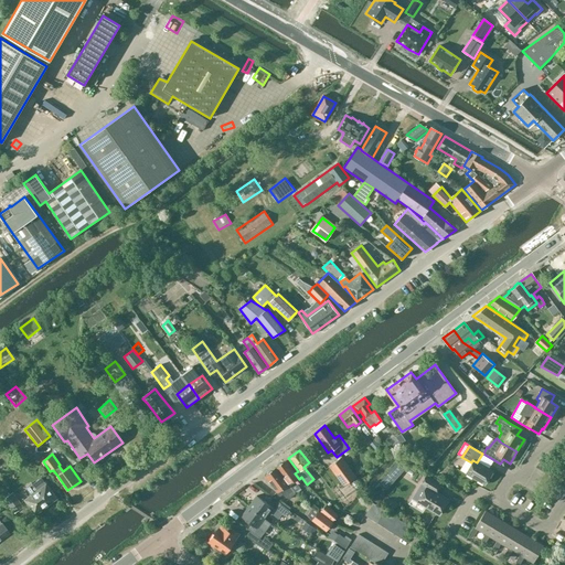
[(341,456),(329,466),(343,484),(355,476),(341,456)]
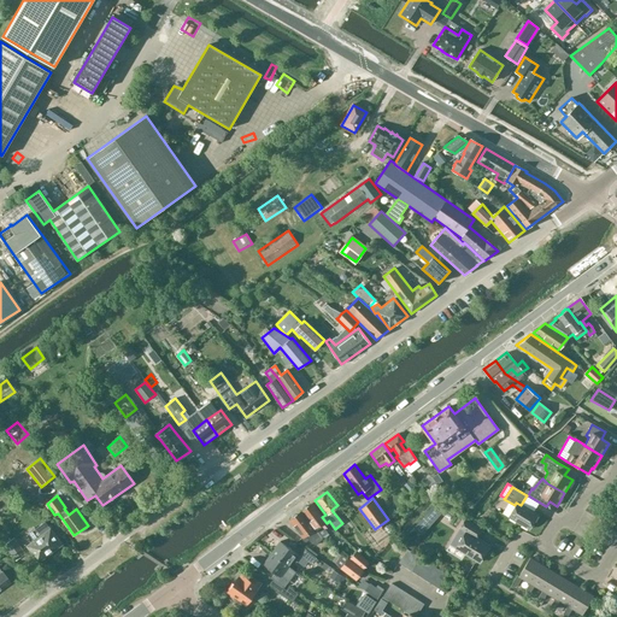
[(300,511),(315,528),(321,535),(327,530),(325,529),(329,526),(327,523),(322,517),(312,503),(300,511)]
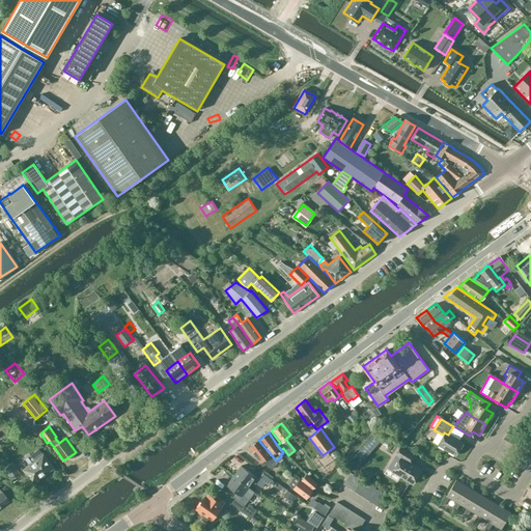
[(444,432),(443,435),(437,445),(454,455),(462,443),(448,435),(444,432)]
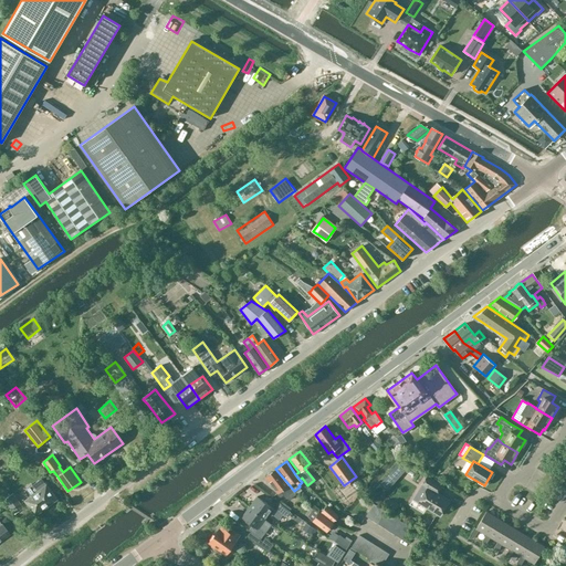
[(380,484),(386,490),(407,468),(400,462),(380,484)]
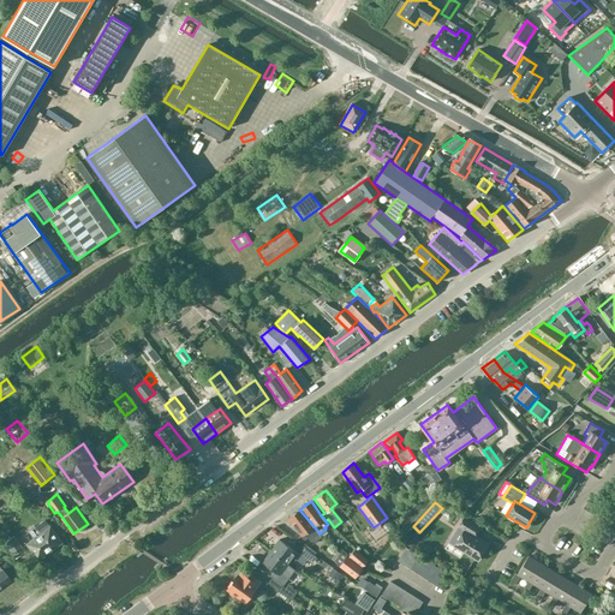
[(321,537),(320,533),(314,526),(299,509),(288,518),(302,535),(299,536),(303,541),(306,538),(311,544),(321,537)]
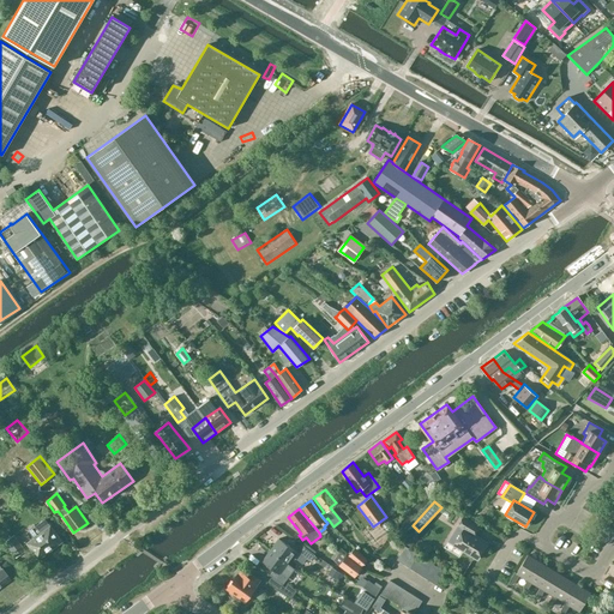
[(475,536),(480,528),(463,517),(457,527),(463,530),(453,546),(479,560),(488,543),(475,536)]
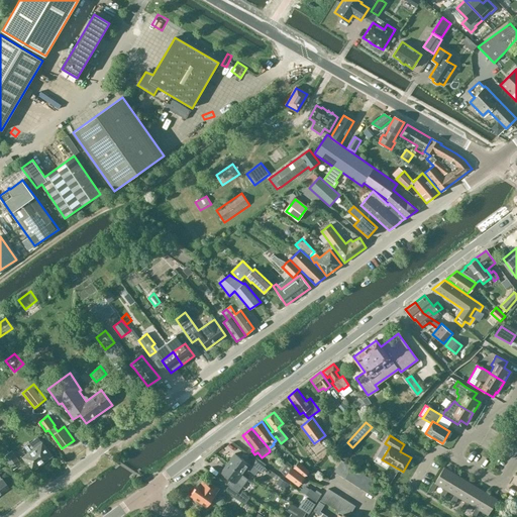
[(22,457),(32,471),(52,455),(41,442),(37,437),(25,445),(28,449),(27,450),(28,452),(22,457)]
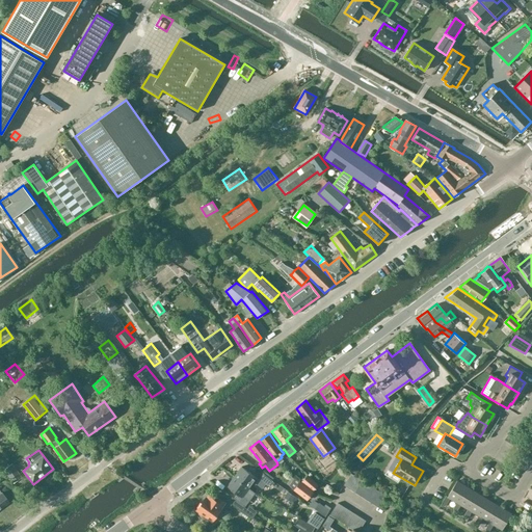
[(20,479),(8,464),(3,470),(8,476),(7,476),(14,484),(20,479)]
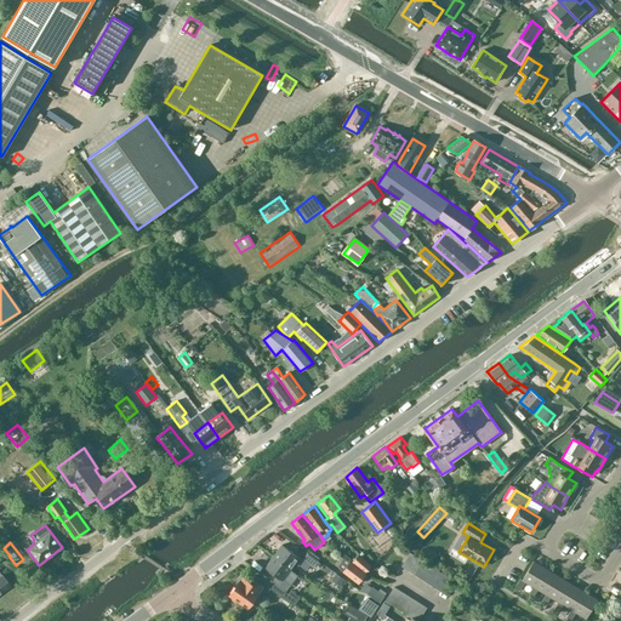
[(281,545),(273,557),(290,569),(295,562),(307,570),(311,565),(314,568),(319,562),(307,553),(302,559),(298,557),(298,558),(281,545)]
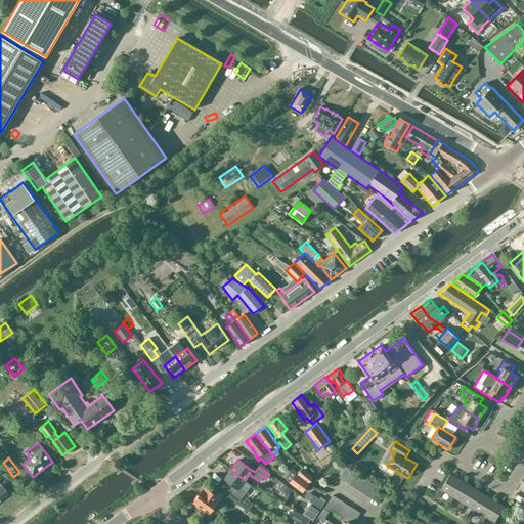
[(338,478),(343,481),(351,470),(345,466),(338,478)]
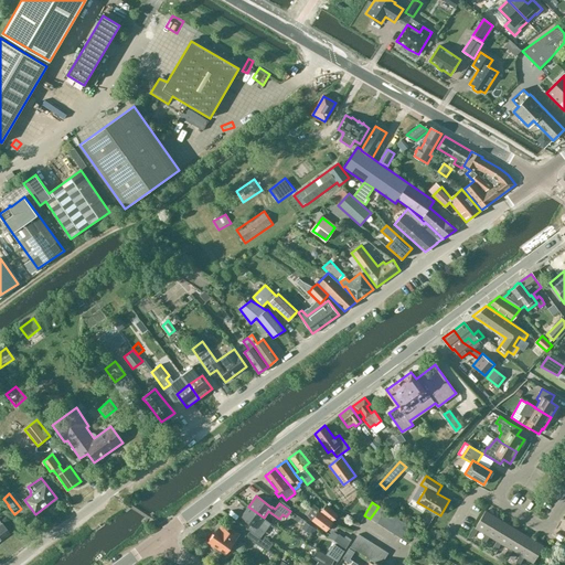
[(321,511),(326,515),(333,521),(338,515),(327,504),(321,511)]
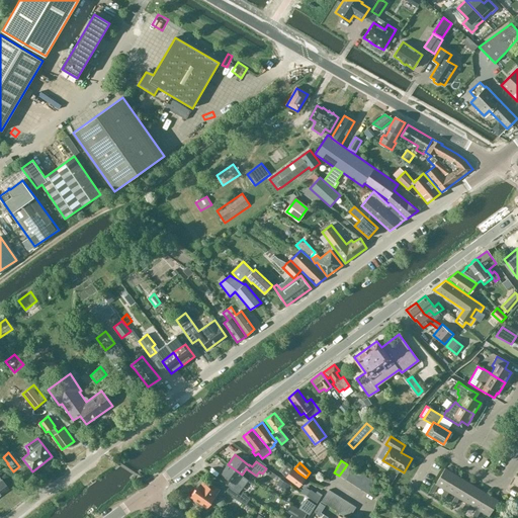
[(235,484),(242,475),(228,464),(221,473),(235,484)]
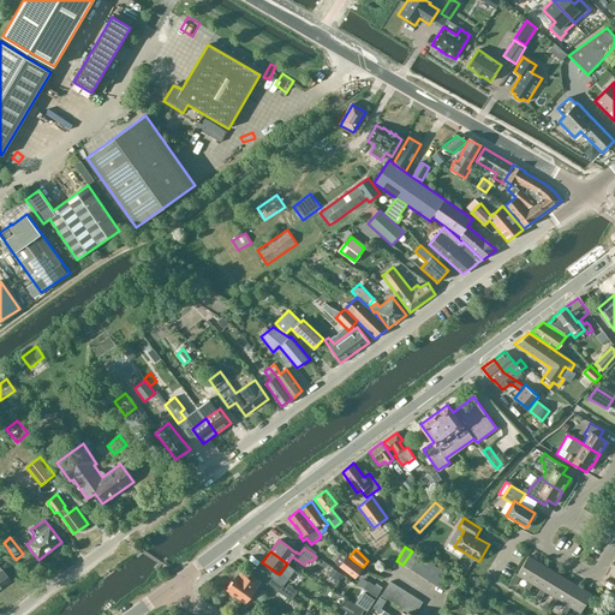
[(412,551),(402,565),(410,568),(418,555),(412,551)]
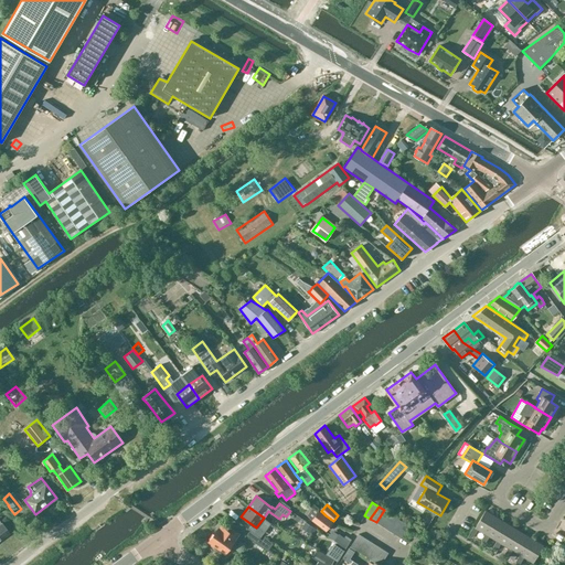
[(390,514),(384,510),(376,522),(382,526),(390,514)]
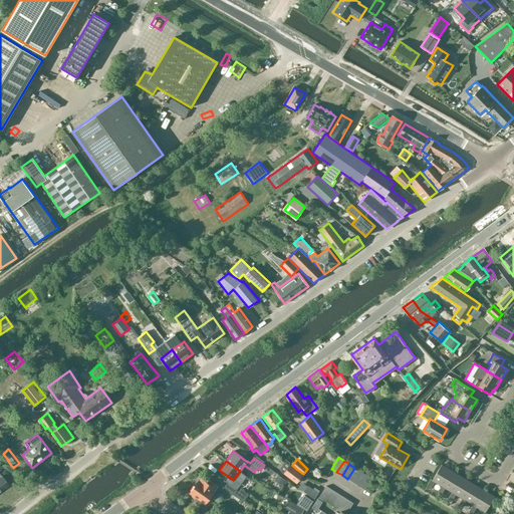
[(435,482),(441,485),(443,486),(452,471),(441,464),(432,480),(431,479),(427,486),(431,488),(435,482)]
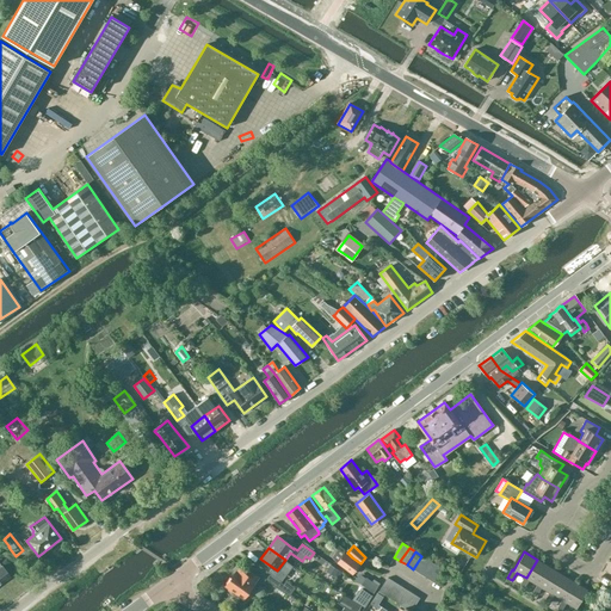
[(345,553),(337,563),(352,575),(360,565),(345,553)]
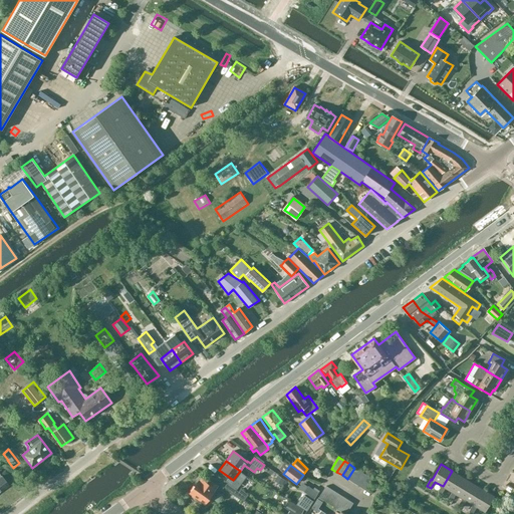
[(347,479),(353,482),(360,471),(354,468),(347,479)]
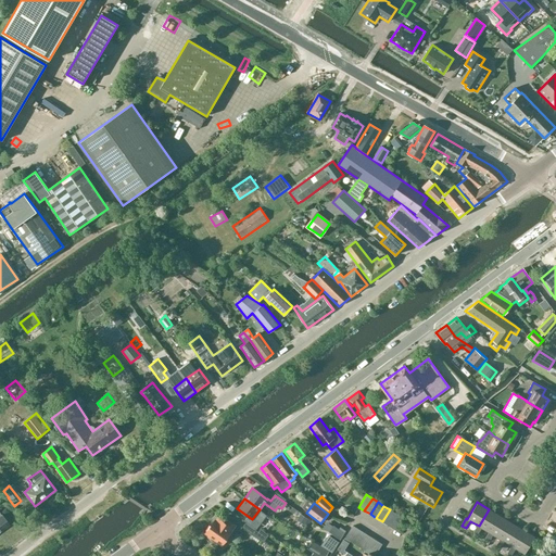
[(382,521),(388,526),(395,513),(390,509),(382,521)]
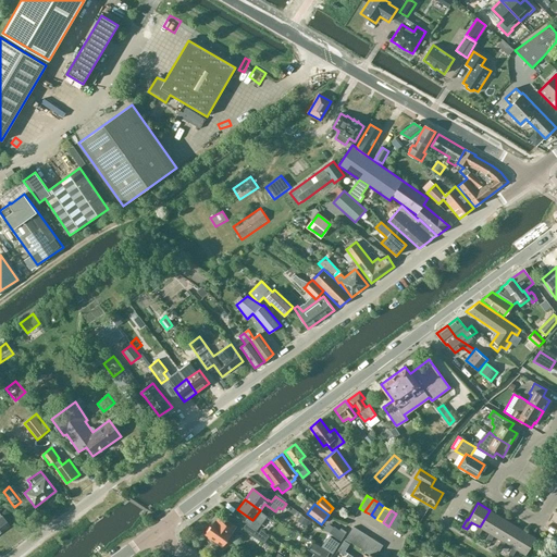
[(482,529),(490,533),(491,534),(500,517),(490,510),(480,527),(478,525),(473,533),(478,535),(482,529)]
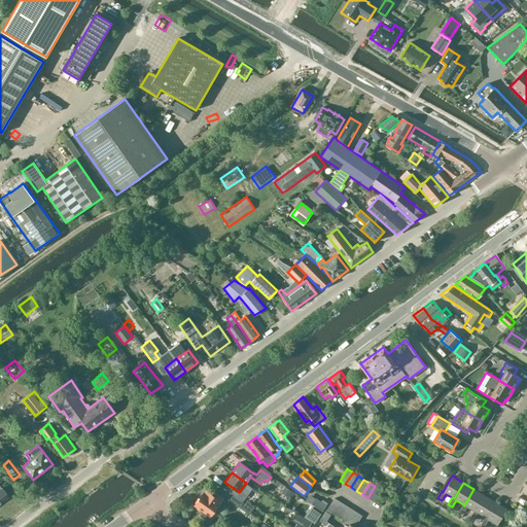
[(375,486),(367,498),(374,501),(381,490),(375,486)]
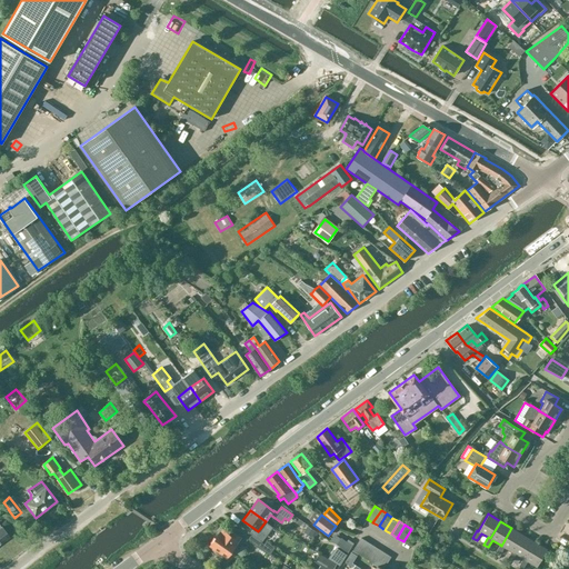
[(511,528),(501,546),(500,545),(496,551),(500,555),(505,547),(511,551),(513,552),(523,535),(511,528)]
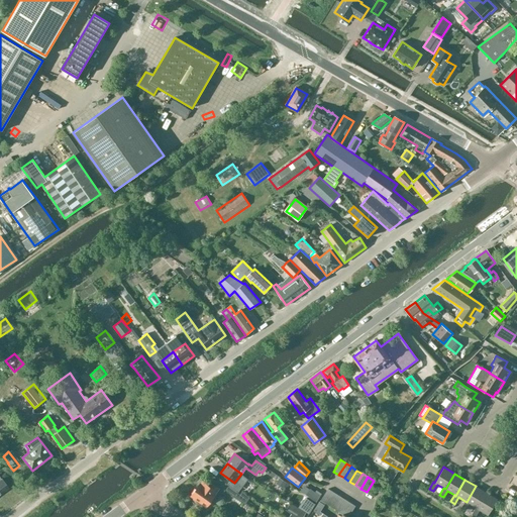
[(199,484),(191,496),(205,506),(218,489),(211,484),(209,487),(202,482),(200,485),(199,484)]
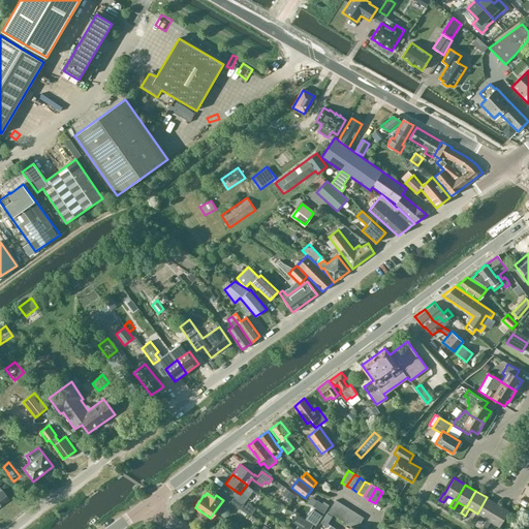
[(266,507),(269,501),(255,493),(252,500),(266,507)]
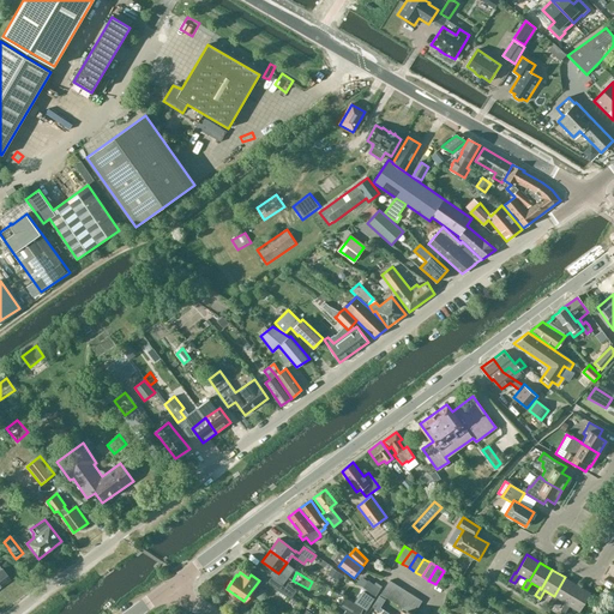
[(298,591),(288,584),(287,584),(286,588),(282,585),(271,577),(268,582),(278,590),(292,599),(298,591)]
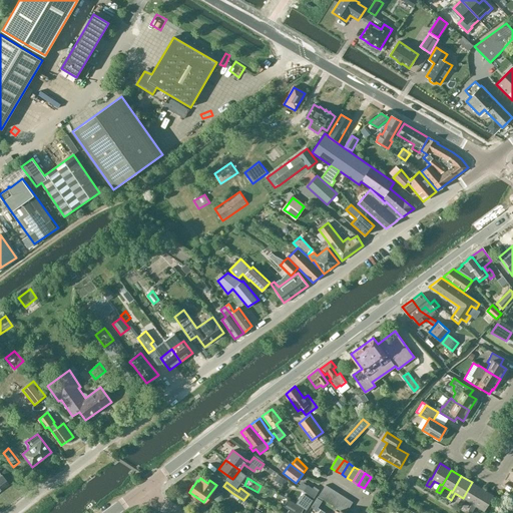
[(473,504),(482,489),(472,482),(463,498),(461,497),(457,504),(461,506),(465,499),(472,503),(473,504)]
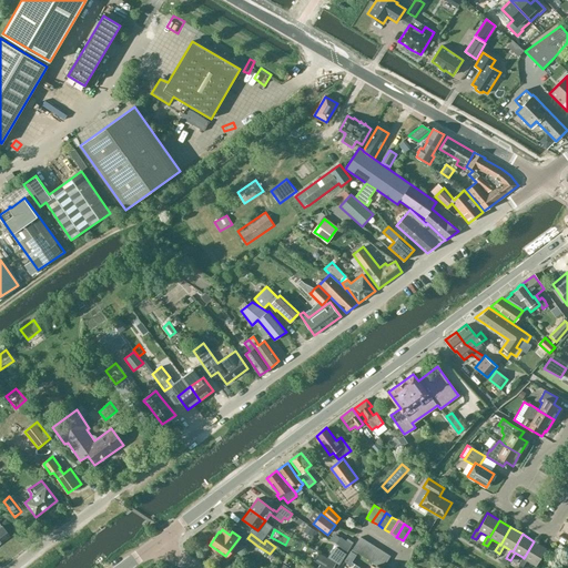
[(352,549),(358,553),(366,540),(359,537),(352,549)]
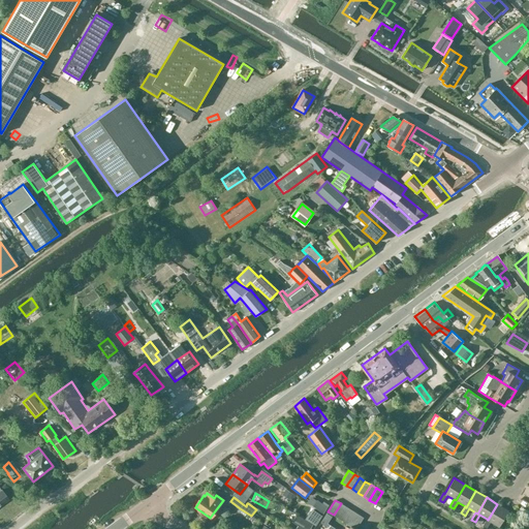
[(341,503),(334,515),(339,519),(346,507),(341,503)]
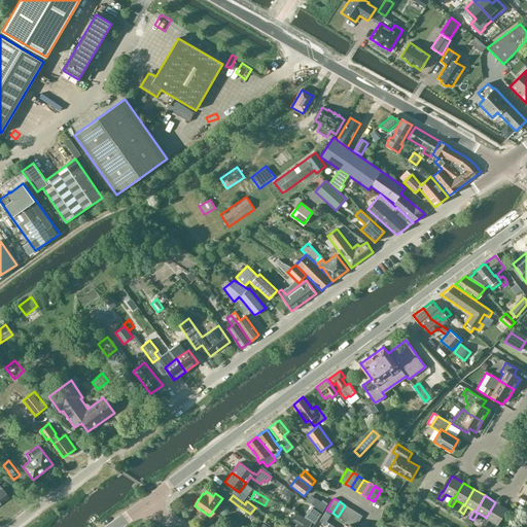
[(506,508),(495,502),(486,518),(485,517),(481,524),(485,526),(489,520),(497,525),(506,508)]
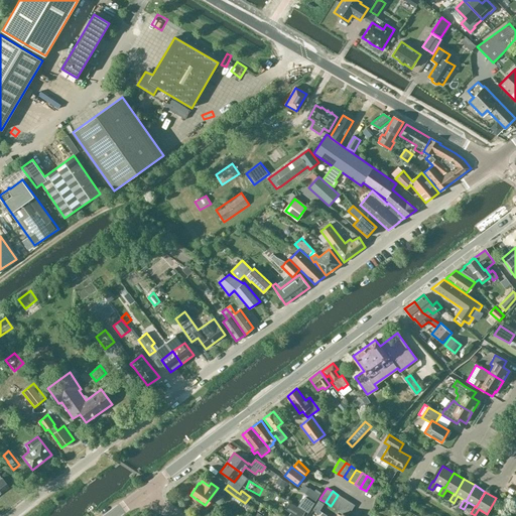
[(331,506),(336,509),(343,498),(338,495),(331,506)]
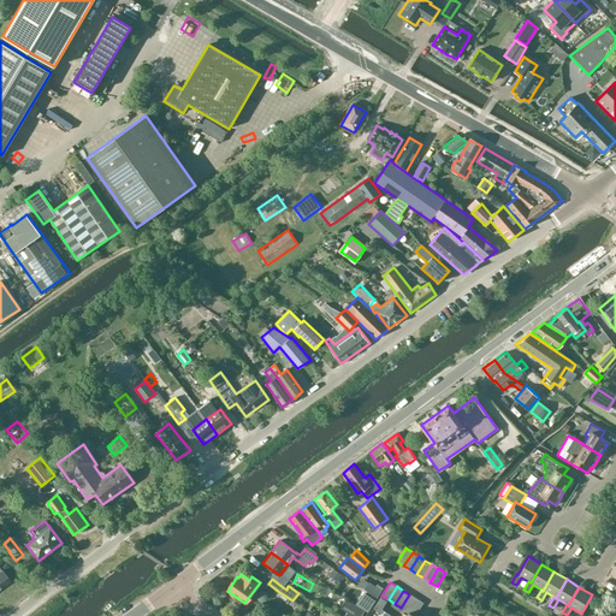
[(409,594),(401,608),(408,611),(416,598),(409,594)]
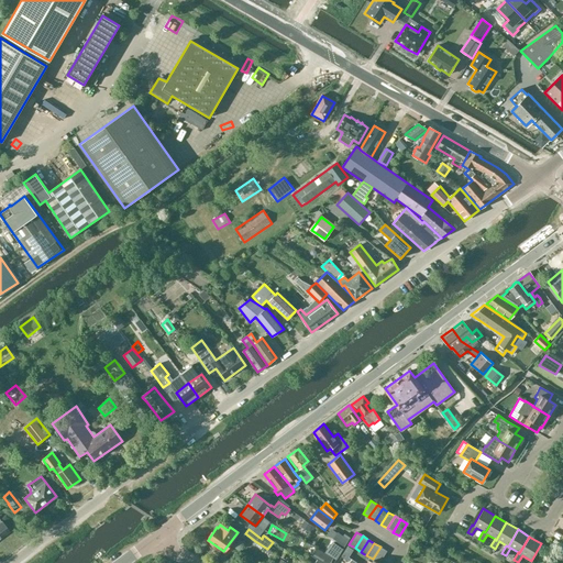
[(386,551),(381,547),(373,559),(373,560),(378,562),(386,551)]
